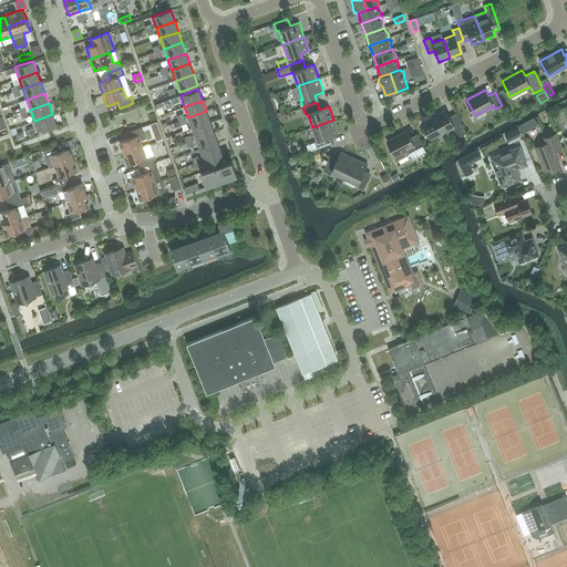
[(192,129),(210,122),(206,111),(188,117),(192,129)]
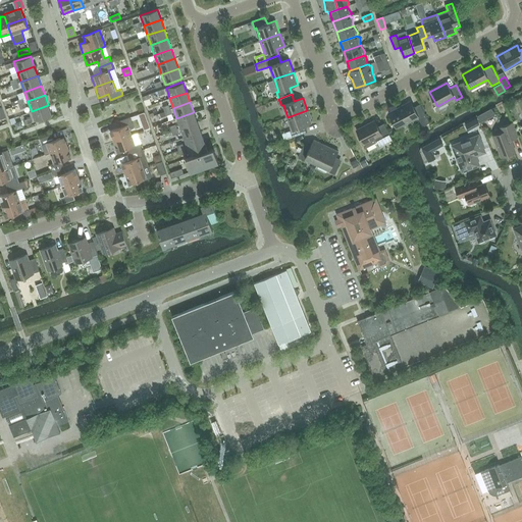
[(413,107),(411,102),(388,113),(397,128),(417,117),(422,125),(429,122),(420,104),(413,107)]
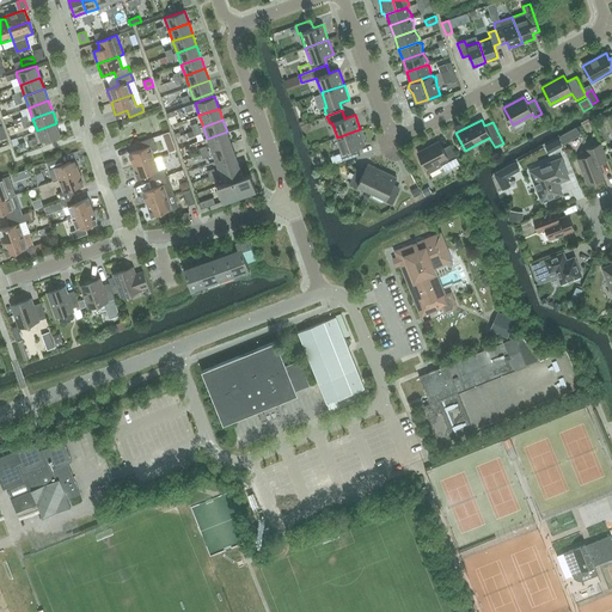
[(56,123),(37,130),(41,142),(61,135),(56,123)]
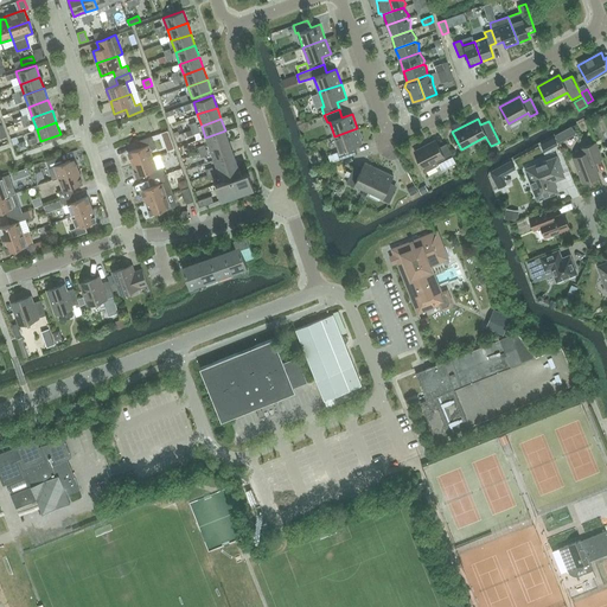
[(357,128),(334,136),(339,151),(337,152),(340,160),(355,154),(352,147),(362,144),(357,128)]
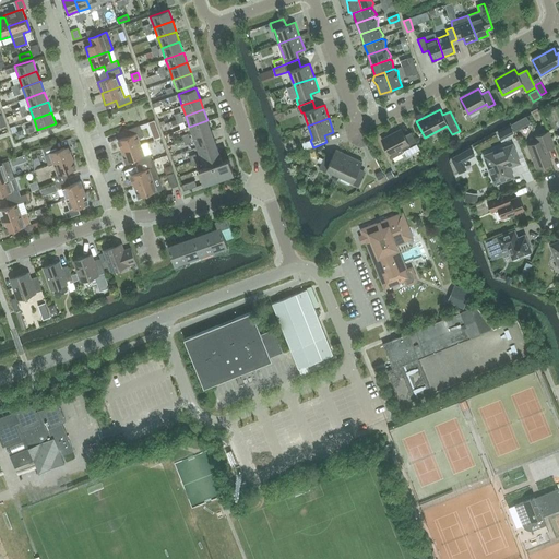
[(155,120),(147,122),(151,130),(157,128),(155,120)]
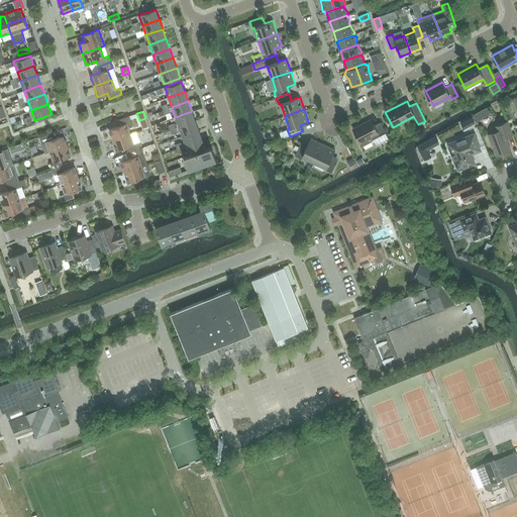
[(179,126),(195,120),(192,111),(175,117),(179,126)]
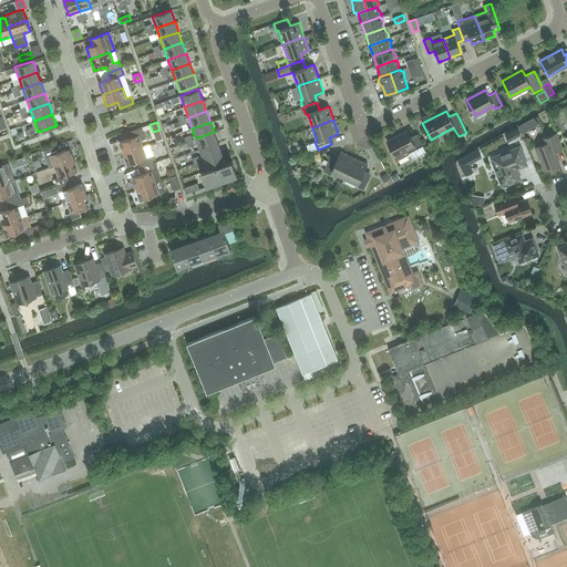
[(527,122),(518,127),(521,131),(522,133),(532,129),(531,126),(527,122)]
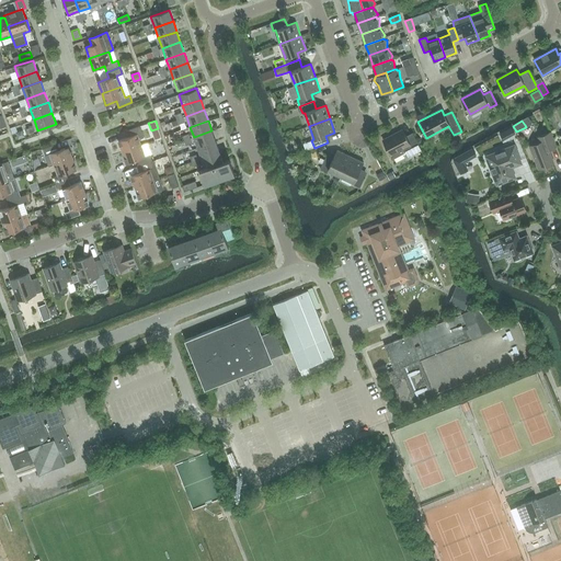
[(128,137),(118,140),(123,151),(141,145),(139,139),(144,137),(140,126),(127,130),(129,137),(128,137)]
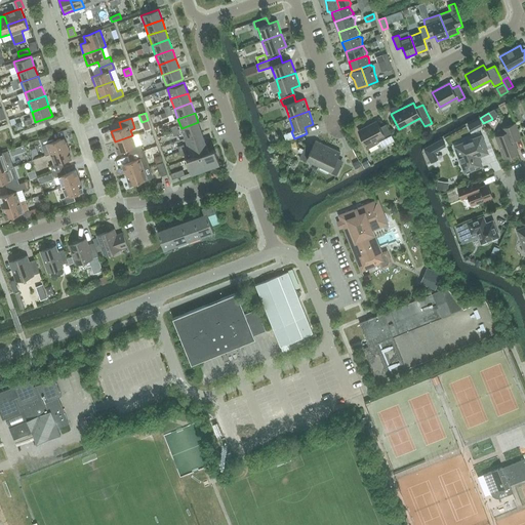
[(185,138),(202,132),(198,122),(182,128),(185,138)]
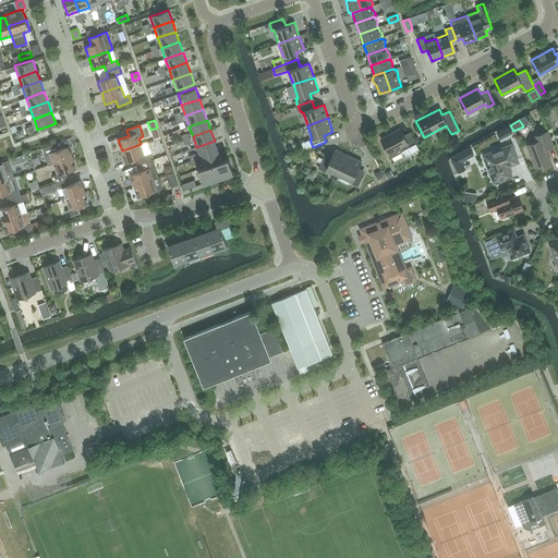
[(400,130),(381,140),(388,154),(389,153),(392,158),(403,152),(405,156),(420,149),(410,132),(403,135),(400,130)]
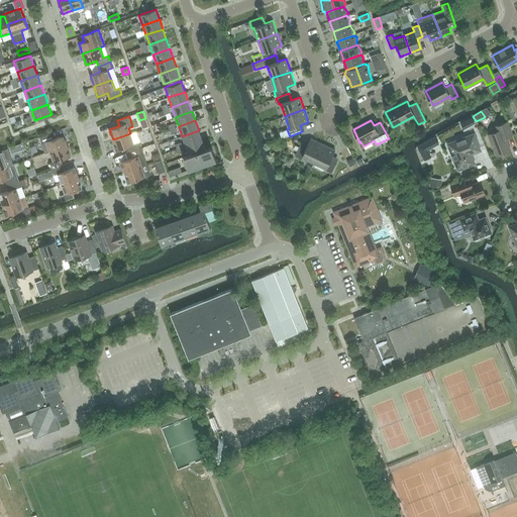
[(507,137),(513,134),(507,121),(495,126),(497,131),(489,134),(497,154),(510,149),(505,138),(506,136),(507,137)]
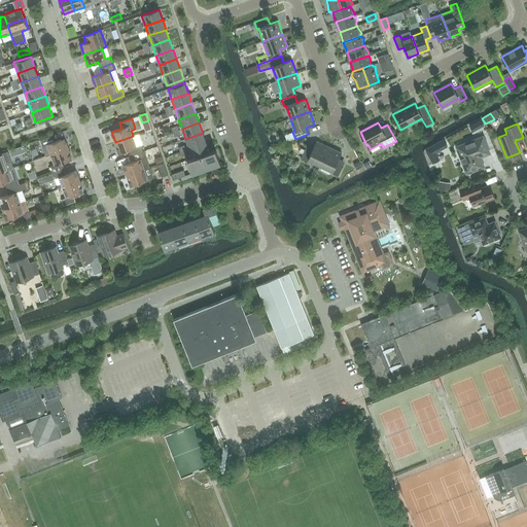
[(188,148),(206,143),(203,133),(185,139),(188,148)]
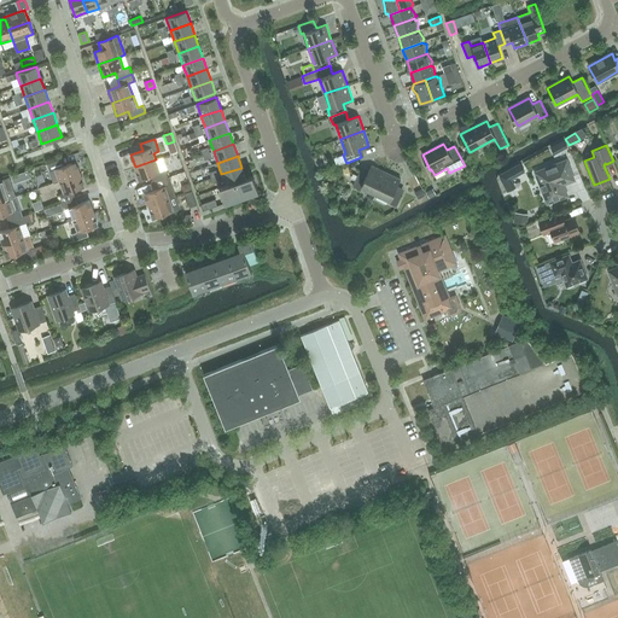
[(54,184),(59,181),(80,174),(76,162),(64,165),(62,158),(47,164),(54,184)]
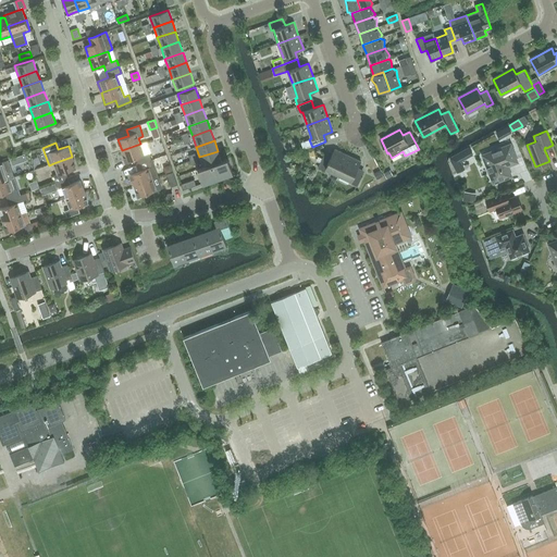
[(140,144),(122,150),(125,162),(136,158),(138,164),(147,161),(151,160),(149,153),(144,155),(140,144)]
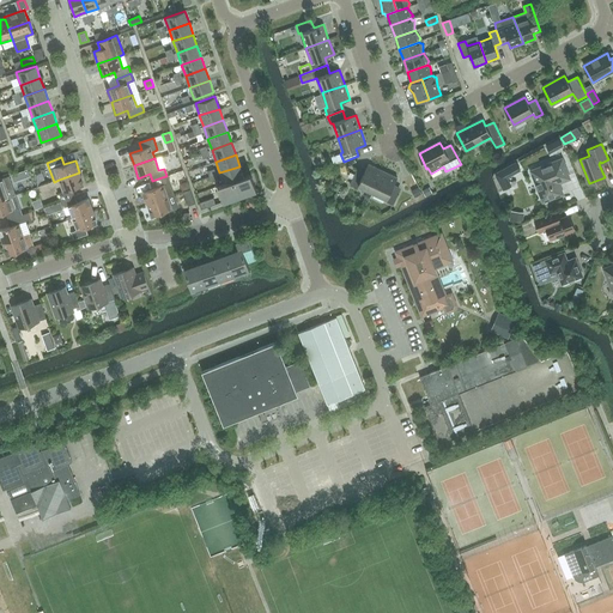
[(542,201),(563,194),(559,183),(570,178),(562,158),(534,169),(532,174),(542,201)]
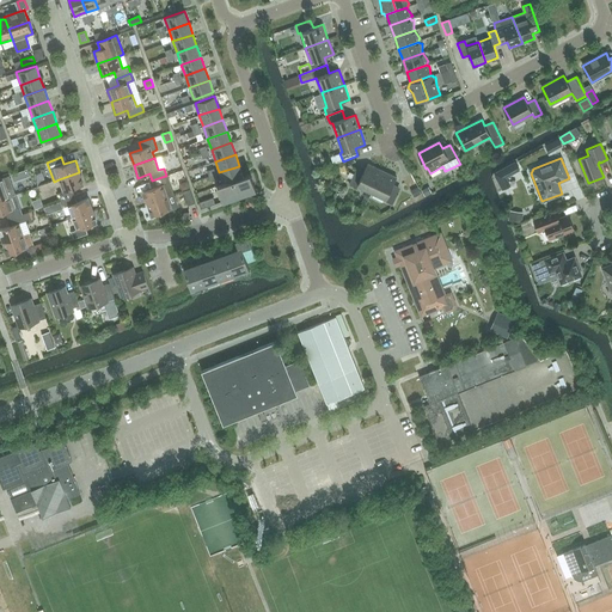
[(507,166),(509,170),(512,173),(519,170),(518,165),(515,161),(507,166)]
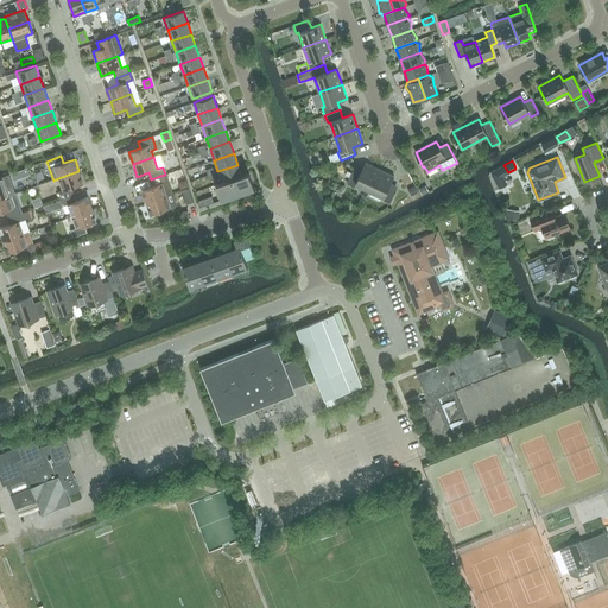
[(369,191),(380,170),(366,163),(361,172),(354,169),(352,173),(350,177),(347,183),(354,187),(355,184),(369,191)]
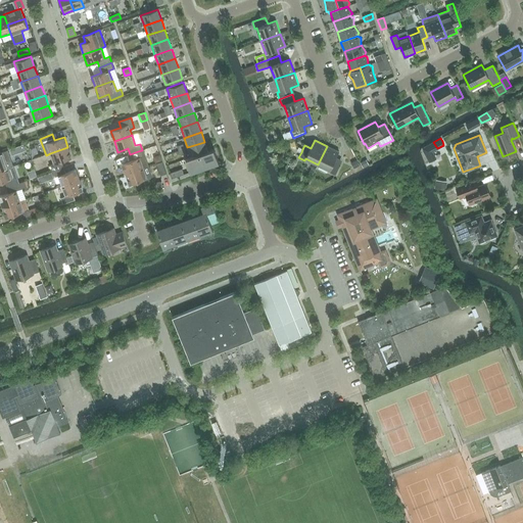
[(208,151),(207,151),(204,142),(187,147),(191,157),(200,154),(208,151)]
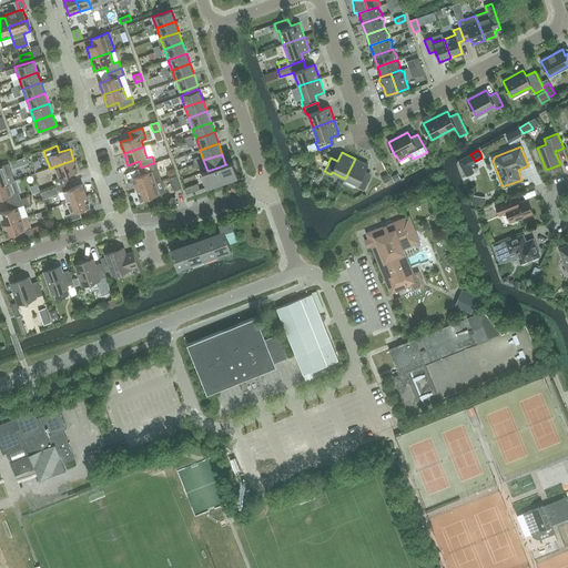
[(26,156),(10,162),(13,169),(28,163),(26,156)]
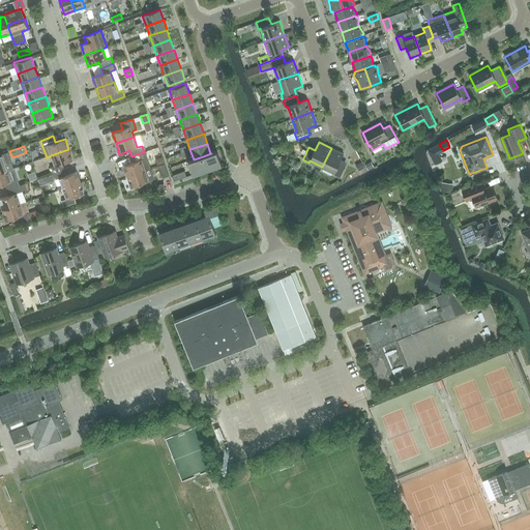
[(331,148),(322,167),(334,172),(333,174),(340,177),(346,165),(340,162),(344,153),(331,148)]
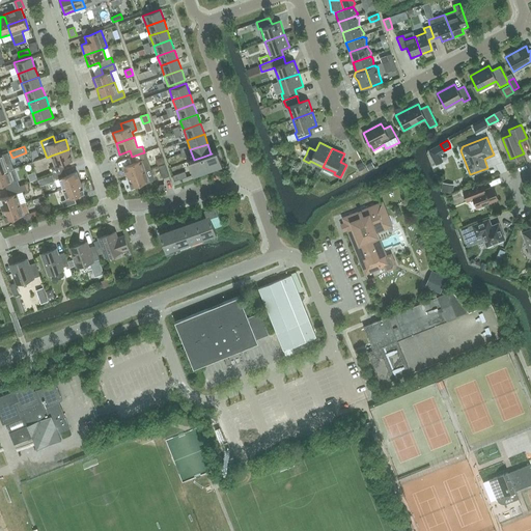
[(52,174),(64,169),(62,164),(73,160),(68,149),(51,156),(55,166),(50,168),(52,174)]
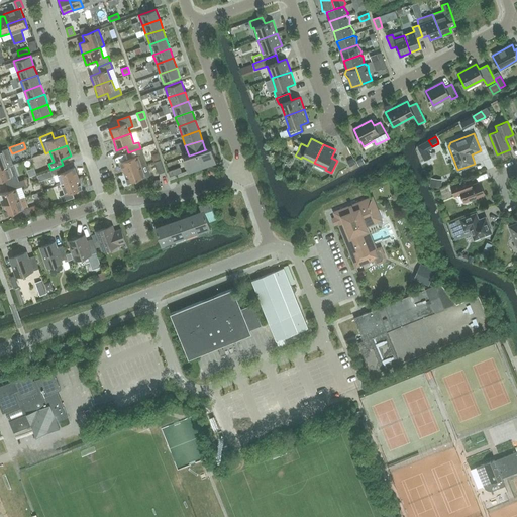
[(189,170),(202,165),(216,161),(211,147),(205,149),(206,149),(198,152),(189,156),(185,157),(189,170)]
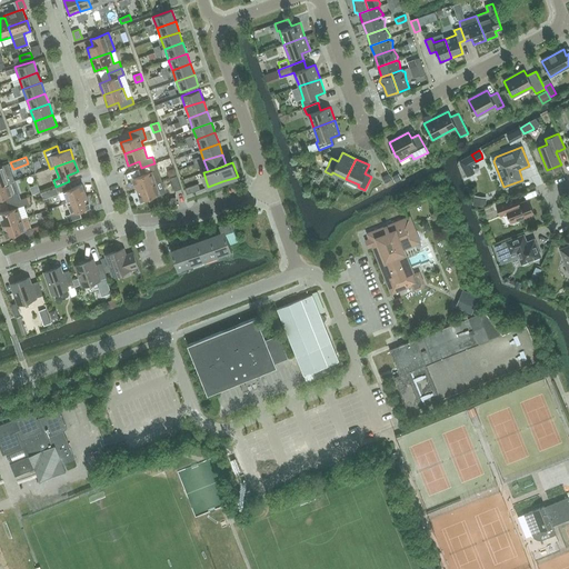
[(0,186),(9,183),(15,181),(8,163),(0,166),(0,186)]
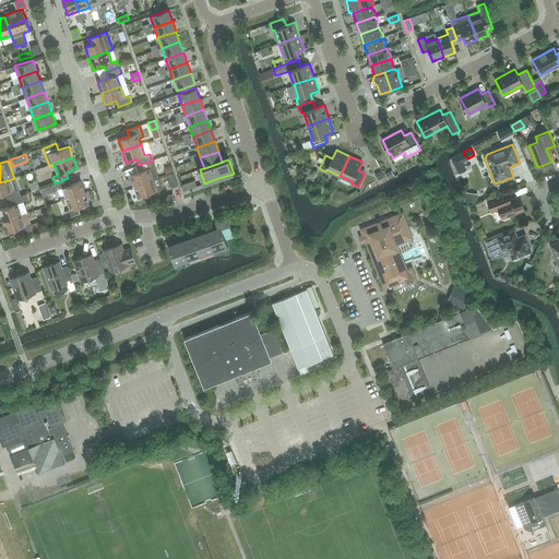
[(141,171),(130,175),(134,186),(158,178),(152,161),(147,162),(139,165),(141,171)]
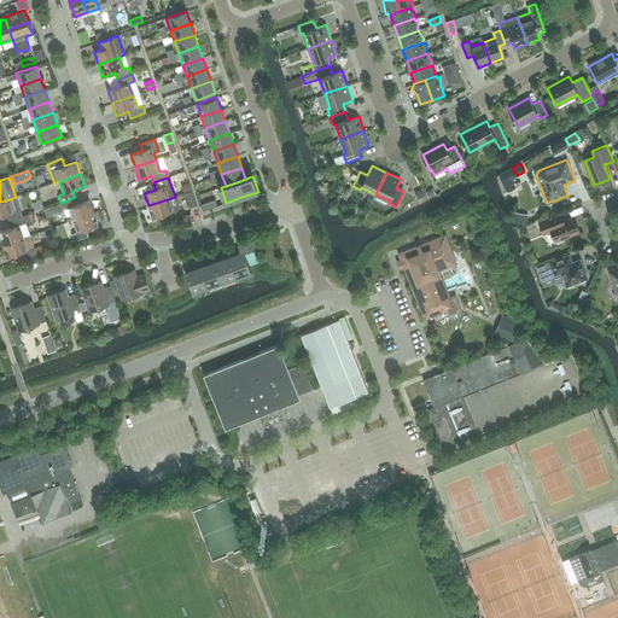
[(190,184),(182,186),(185,193),(192,191),(190,184)]
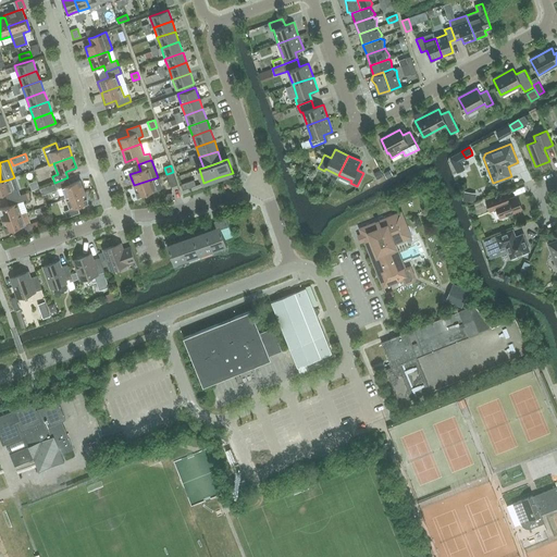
[(171,187),(177,185),(173,172),(166,174),(171,187)]
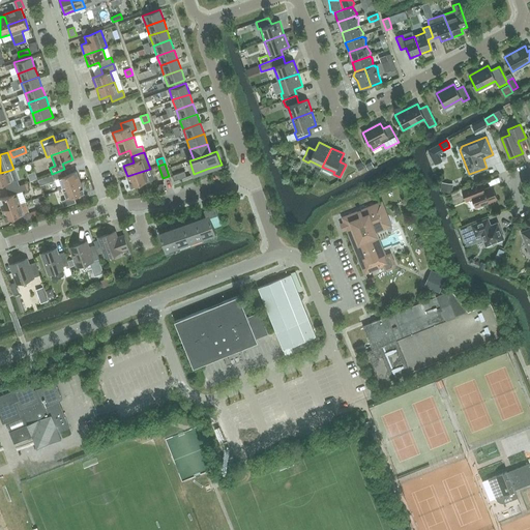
[(63,188),(81,182),(77,172),(66,175),(64,169),(52,174),(55,180),(59,178),(63,188)]
